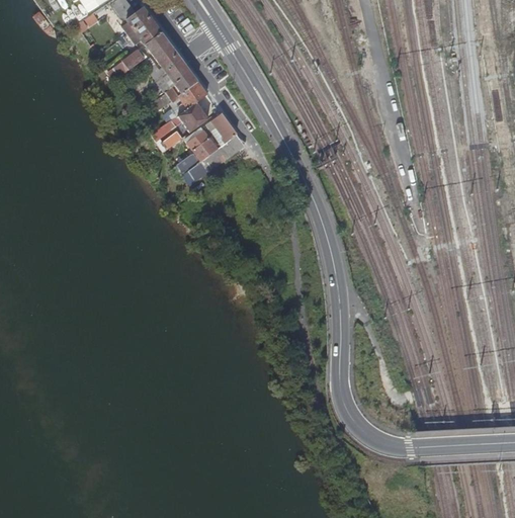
[(124,0),(111,0),(108,2),(122,21),(125,19),(127,21),(121,26),(133,40),(139,36),(152,54),(153,53),(182,93),(178,96),(172,100),(173,102),(180,96),(183,94),(185,96),(182,99),(185,103),(175,111),(178,115),(196,102),(206,94),(143,7),(135,13),(124,0)]
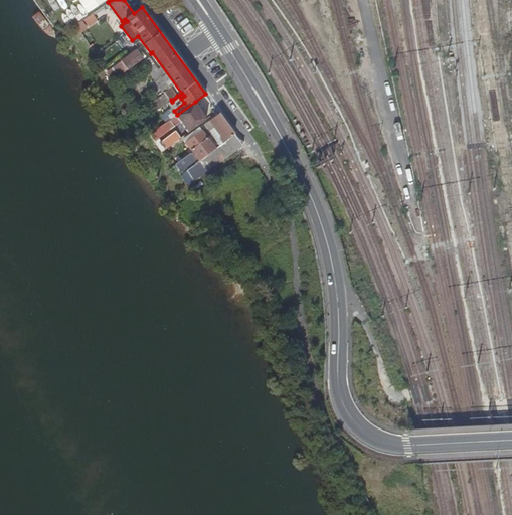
[(94,14),(76,25),(81,34),(100,22),(94,14)]
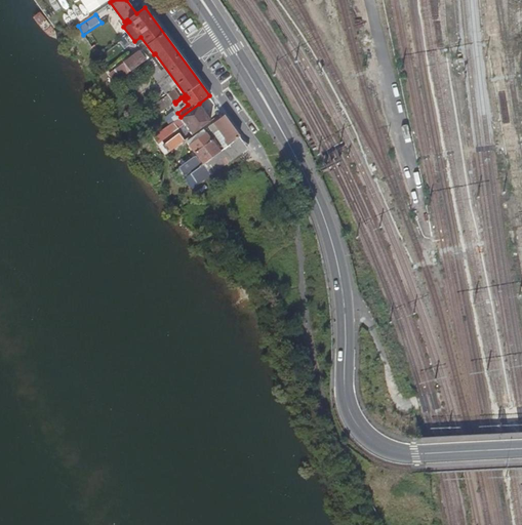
[(146,59),(139,51),(115,69),(121,77),(146,59)]
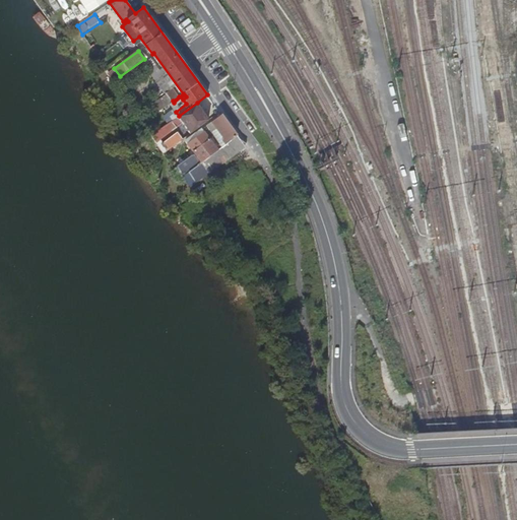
[(173,101),(179,96),(171,85),(165,89),(173,101)]
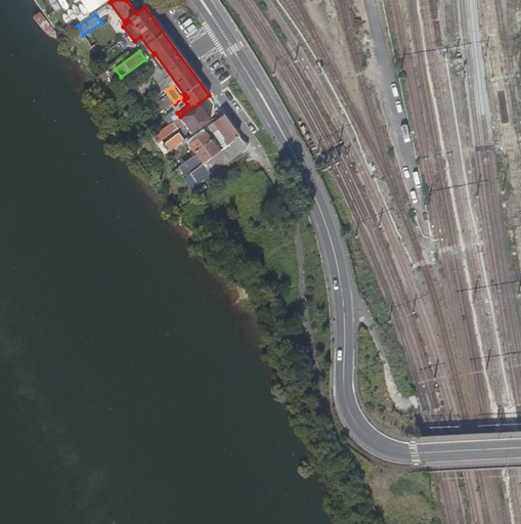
[(199,103),(180,117),(192,133),(211,120),(199,103)]
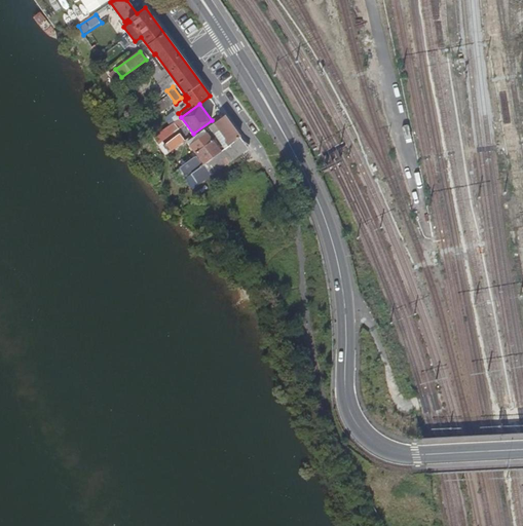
[(240,137),(224,115),(215,123),(230,144),(240,137)]
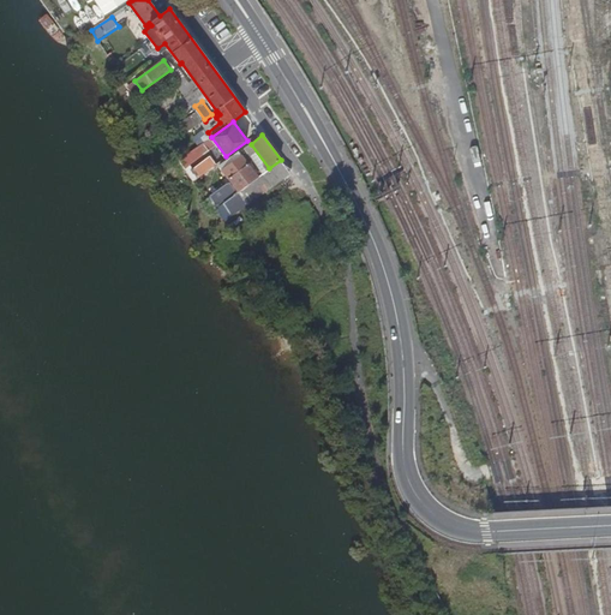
[(186,155),(178,161),(185,171),(189,168),(192,166),(186,155)]
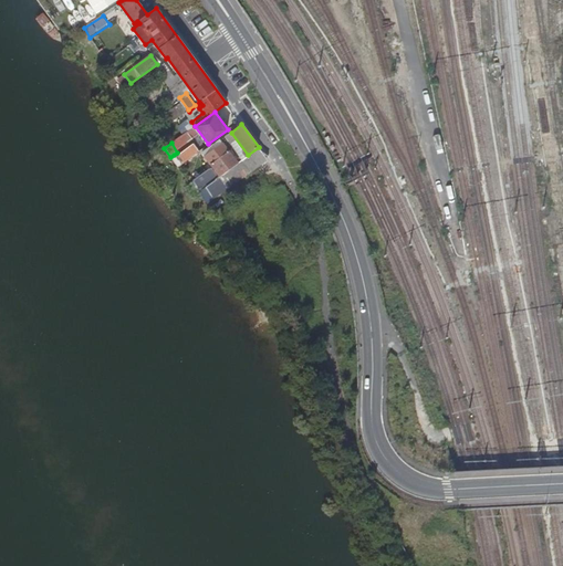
[(205,155),(219,176),(237,163),(222,143),(205,155)]
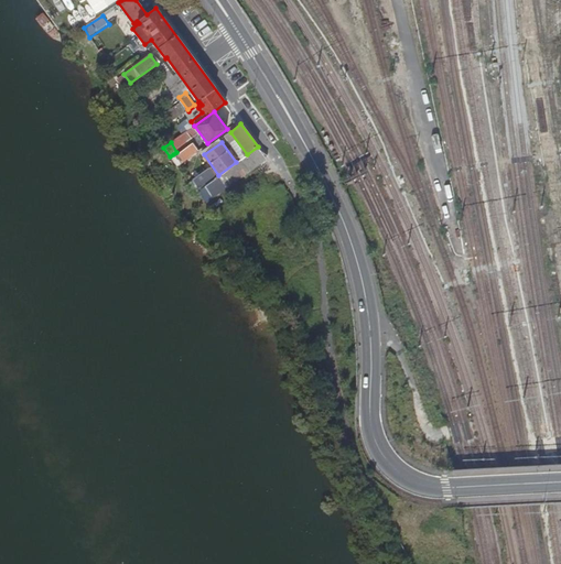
[(217,175),(198,190),(207,201),(267,159),(258,147),(247,154),(236,162),(218,175),(217,175)]
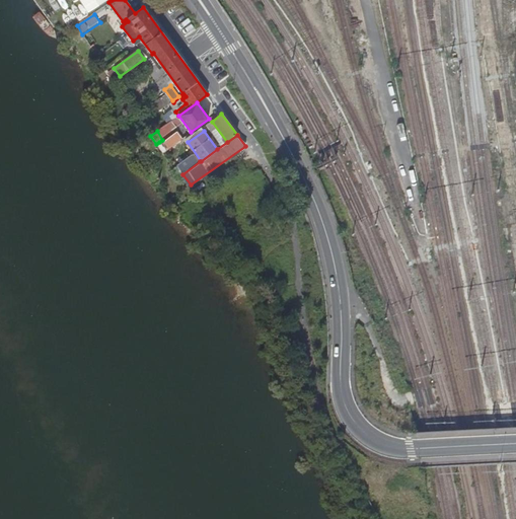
[(194,153),(175,165),(182,174),(200,161),(194,153)]
